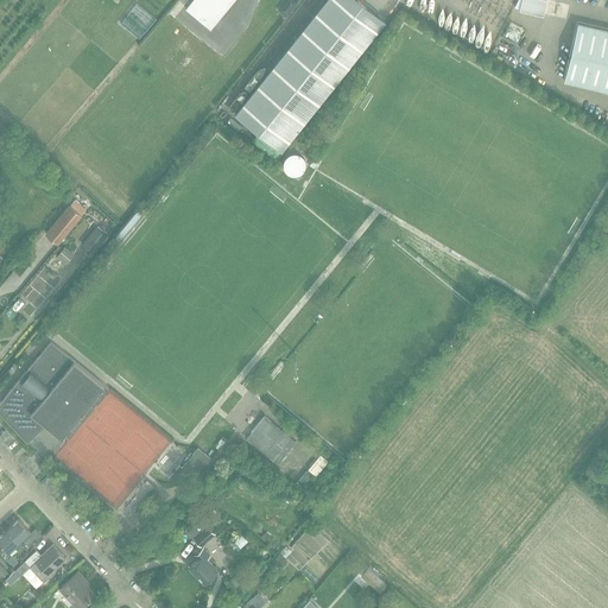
[(189,0),(184,7),(210,29),(226,11),(225,10),(233,0),(189,0)]
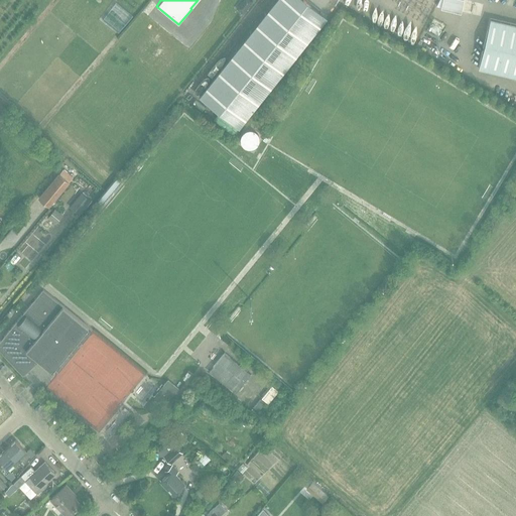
[(239,127),(327,17),(305,0),(274,0),(199,96),(239,127)]
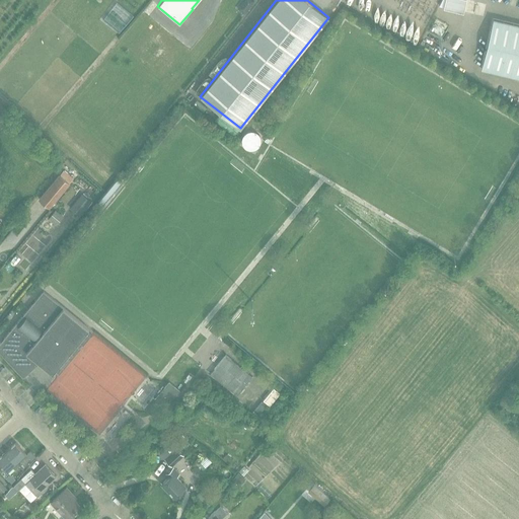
[(119,33),(133,16),(117,3),(102,20),(119,33)]
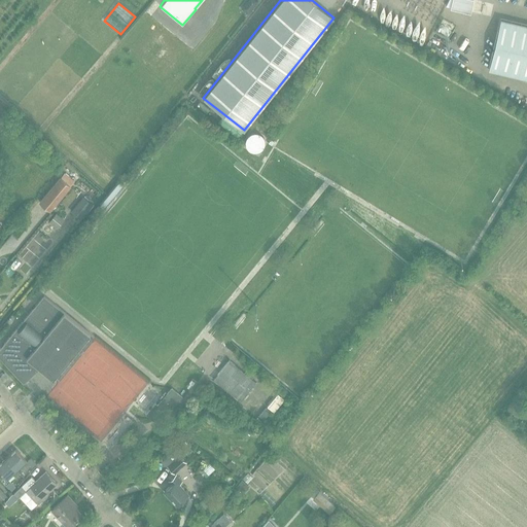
[(443,19),(435,32),(448,39),(455,27),(443,19)]
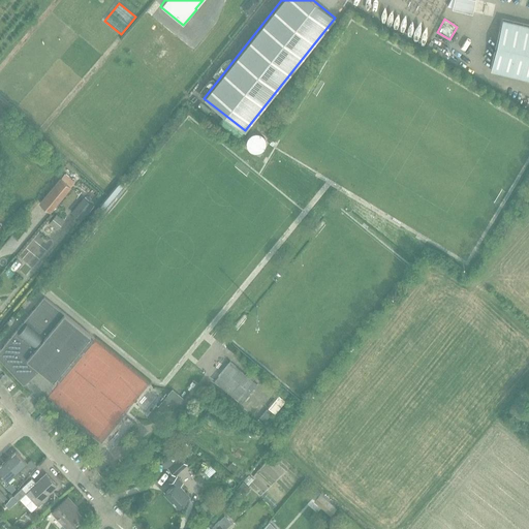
[(528,79),(528,25),(502,20),(490,70),(528,79)]
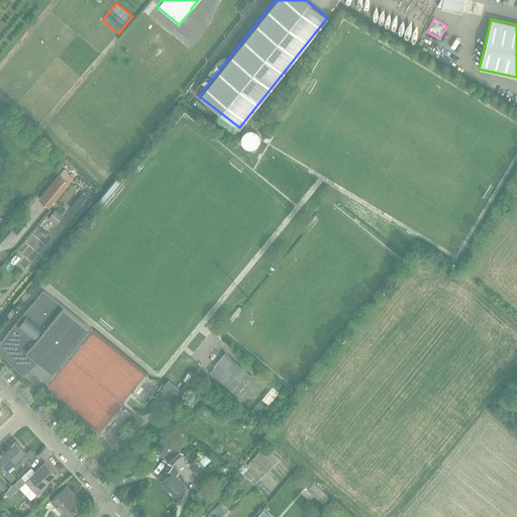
[(48,208),(70,183),(59,174),(37,198),(48,208)]
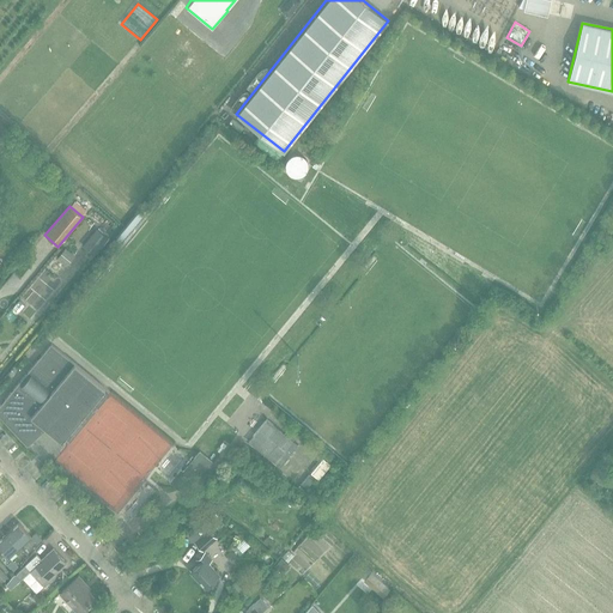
[(116,238),(121,243),(145,214),(139,211),(116,238)]
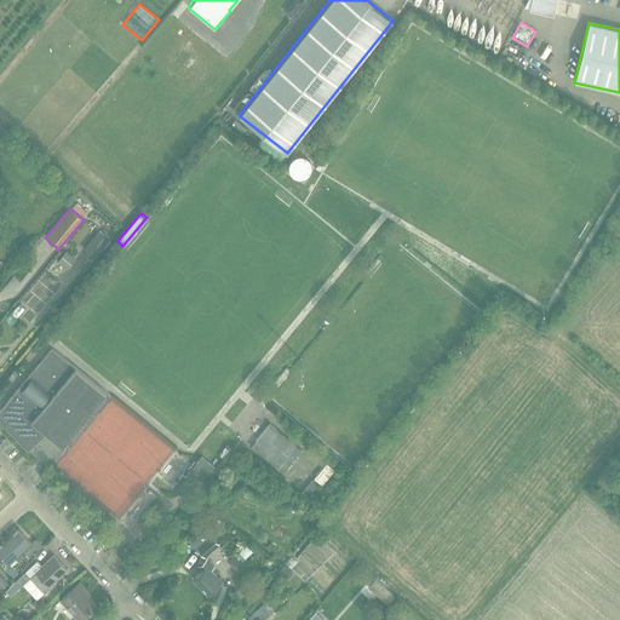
[(95,258),(109,241),(98,231),(84,248),(95,258)]
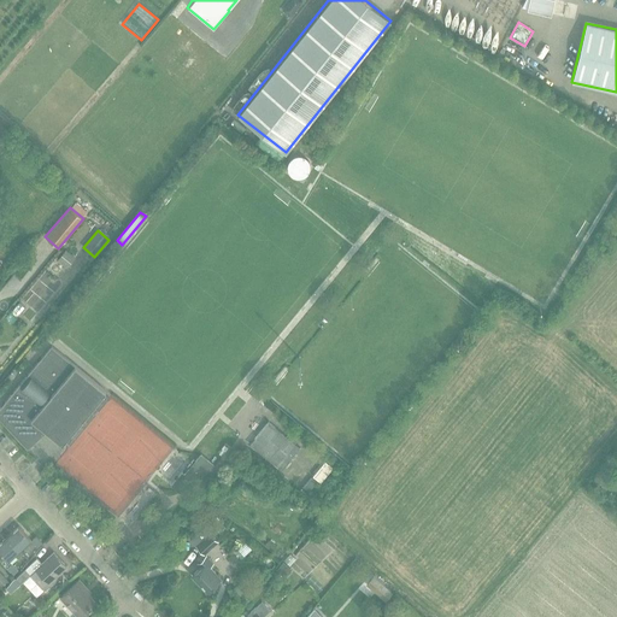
[(57,260),(66,268),(75,258),(65,250),(57,260)]
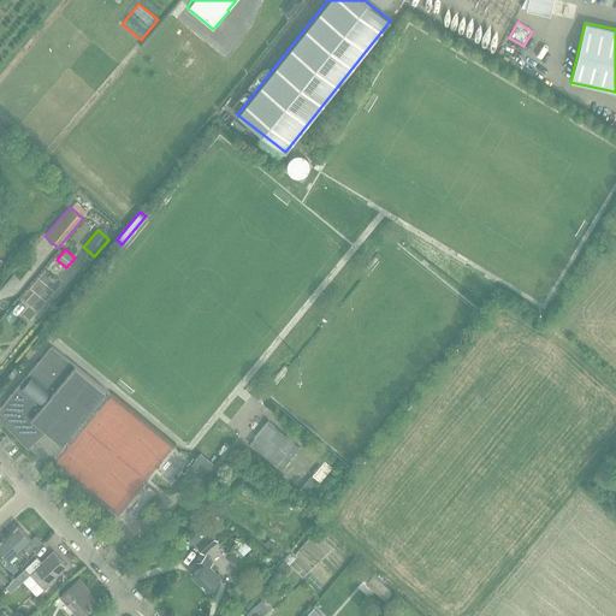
[(12,302),(18,308),(29,297),(23,291),(12,302)]
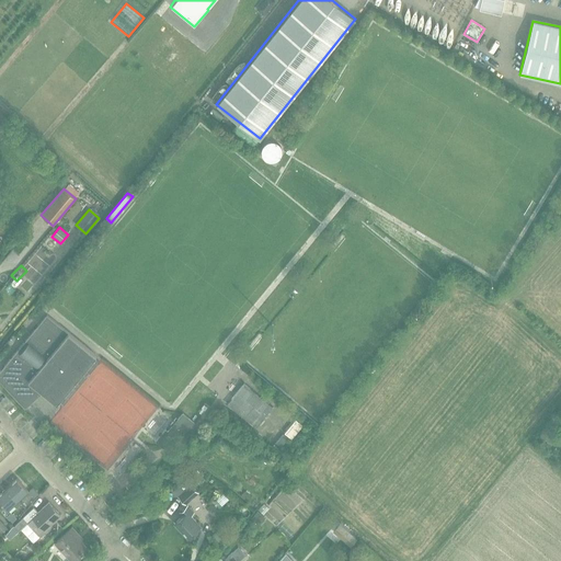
[(0,381),(24,409),(42,392),(56,403),(59,400),(64,404),(88,375),(87,374),(89,371),(90,373),(99,362),(94,358),(95,355),(46,315),(0,370),(0,381)]
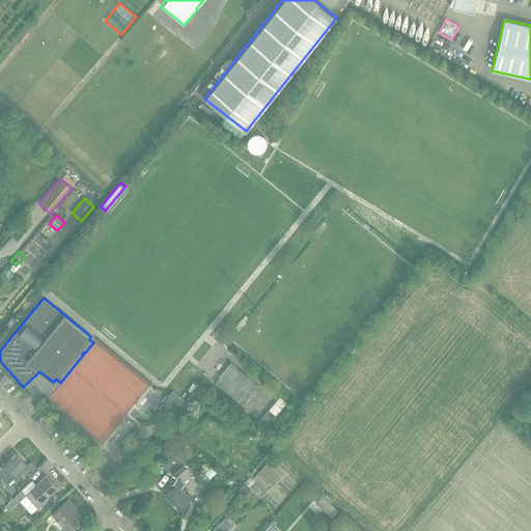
[(231,363),(215,383),(242,404),(257,386),(231,363)]
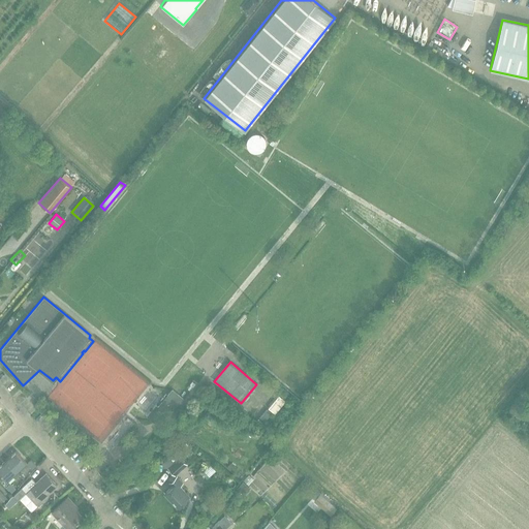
[(166,417),(180,400),(170,392),(166,397),(164,396),(159,402),(161,403),(156,409),(154,407),(146,417),(152,424),(161,413),(166,417)]
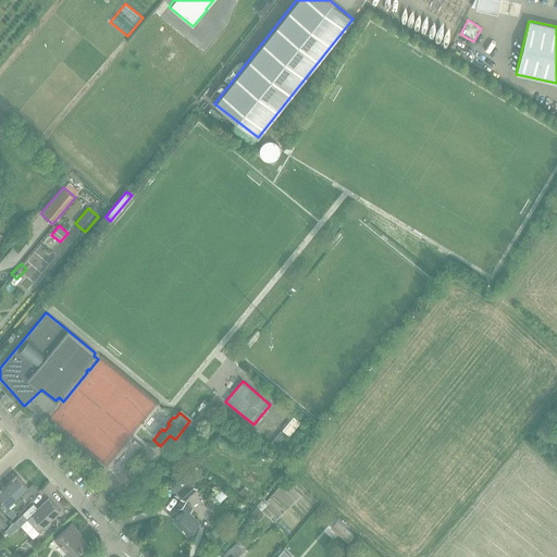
[(282,430),(288,436),(300,422),(293,417),(282,430)]
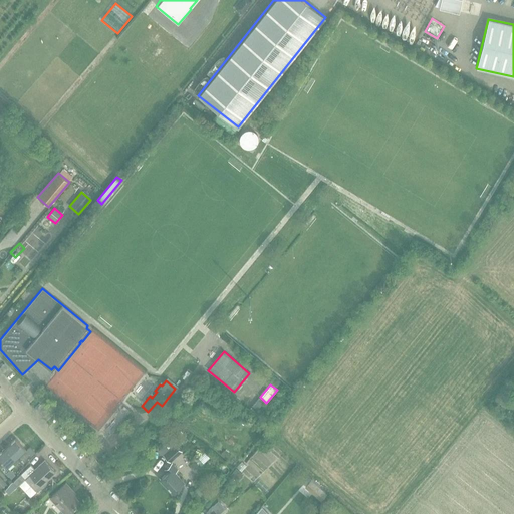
[(259,399),(252,407),(256,410),(263,402),(259,399)]
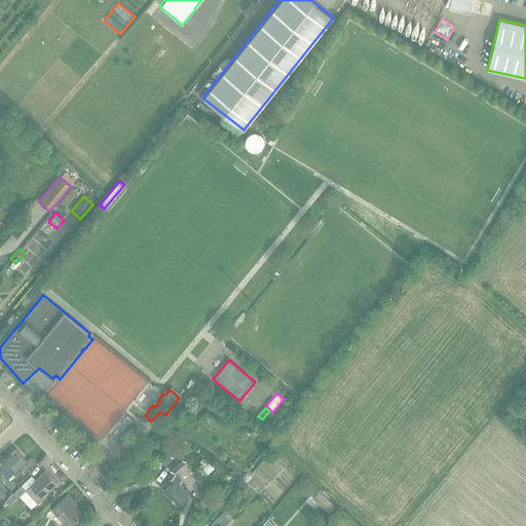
[(168,425),(163,431),(171,437),(175,430),(168,425)]
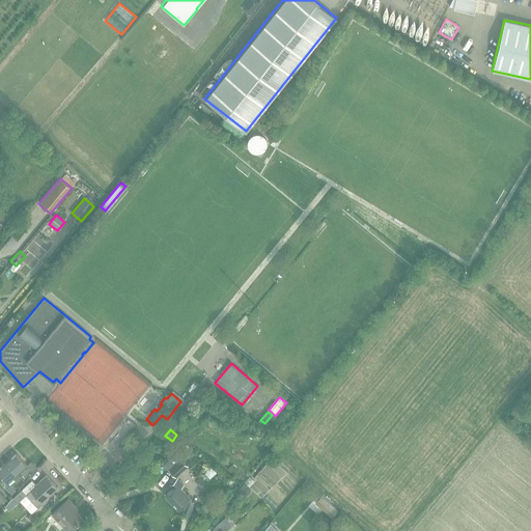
[(89,449),(86,453),(94,462),(99,457),(89,449)]
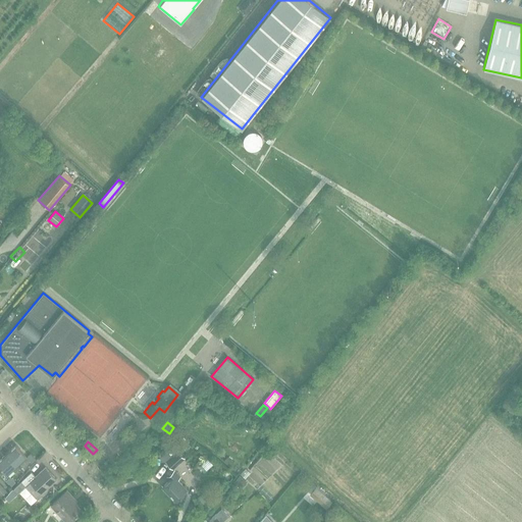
[(185,458),(196,448),(191,442),(180,453),(185,458)]
